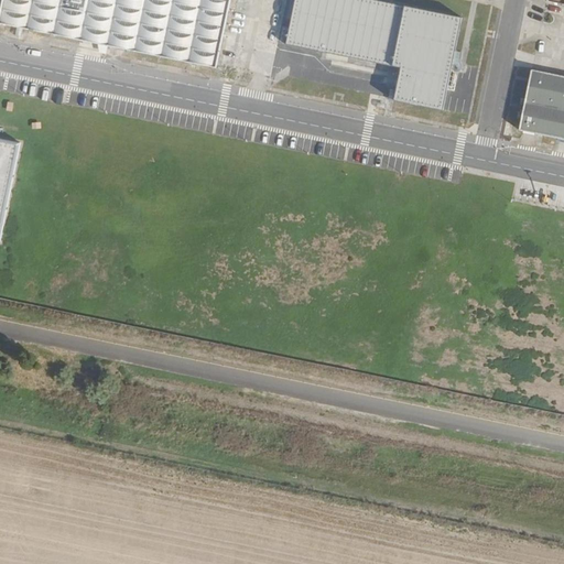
[(226,0),(2,0),(0,12),(0,22),(213,67),(226,0)]
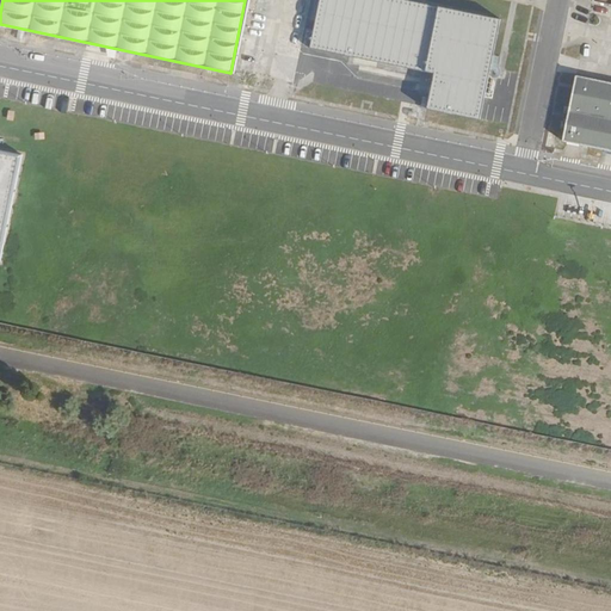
[(319,0),(309,47),(425,71),(438,7),(401,0),(319,0)]
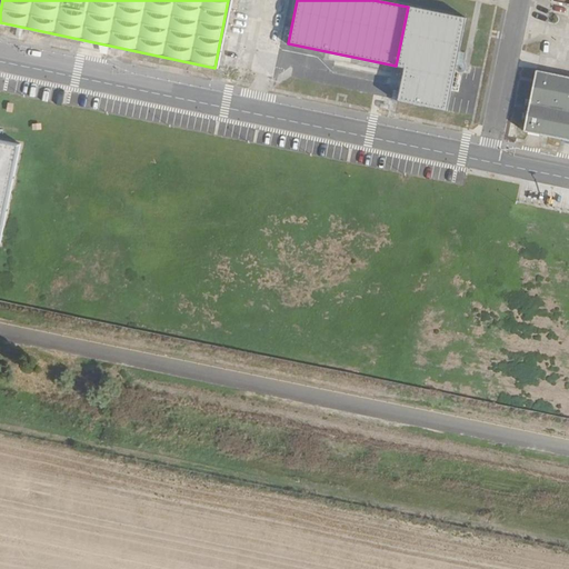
[(568,0),(551,0),(551,2),(568,5),(568,78),(537,72),(523,132),(568,141),(568,0)]
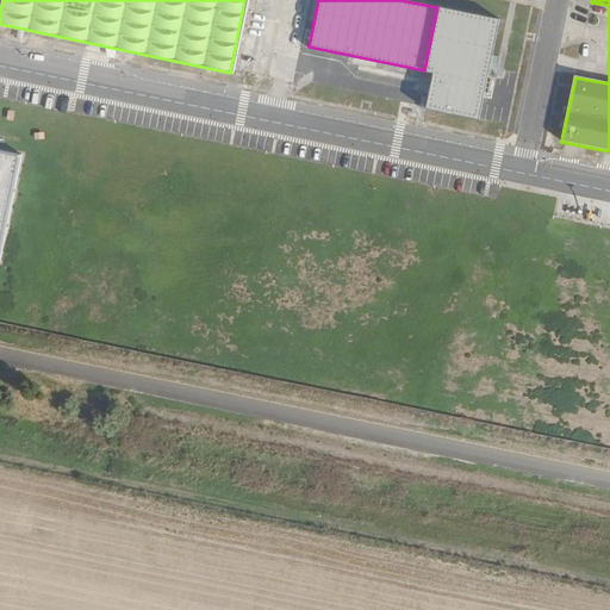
[(479,119),(498,19),(437,7),(424,70),(434,72),(427,109),(479,119)]
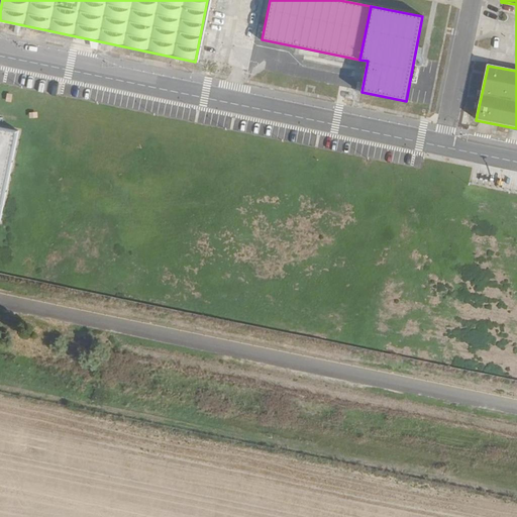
[(0,221),(19,132),(0,127),(0,221)]
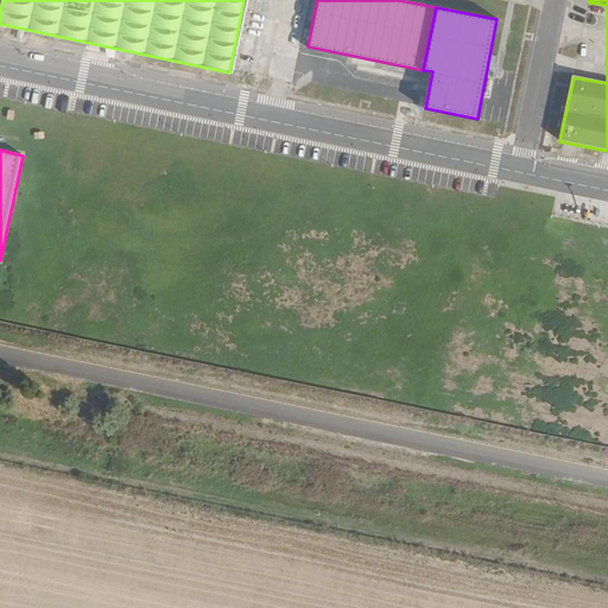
All buildings are outlined.
